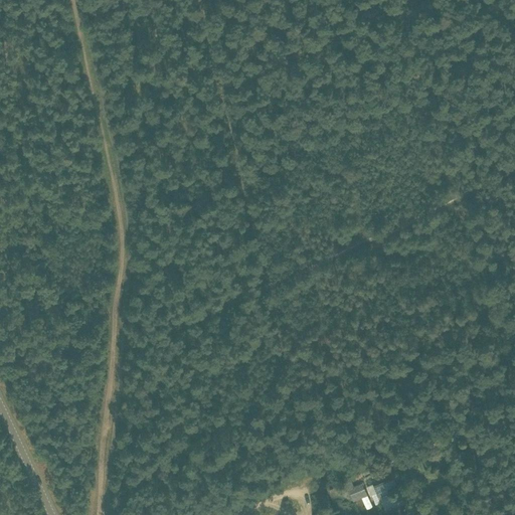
[(401,453),(371,466),(374,472),(404,459),(401,453)]
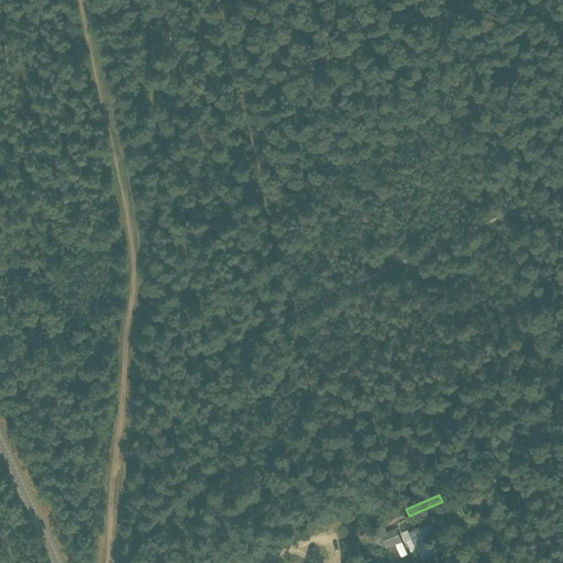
[(394,514),(394,512),(382,518),(374,521),(376,527),(385,523),(385,526),(405,517),(401,510),(394,514)]
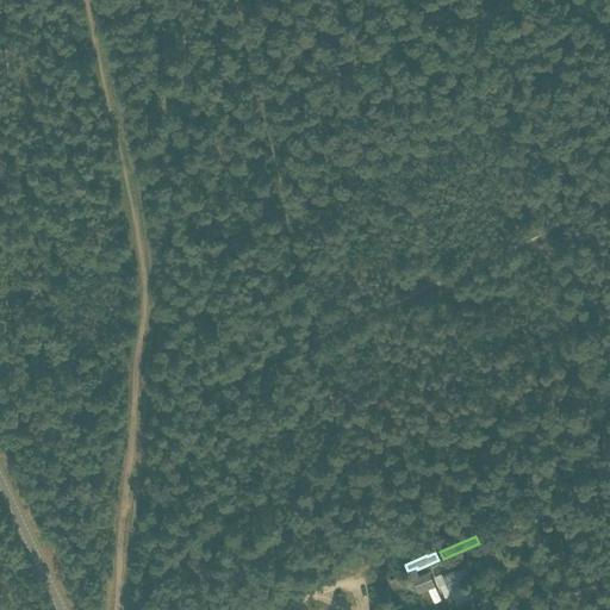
[(394,591),(397,598),(425,587),(424,584),(431,580),(428,572),(412,578),(410,572),(392,579),(397,590),(394,591)]
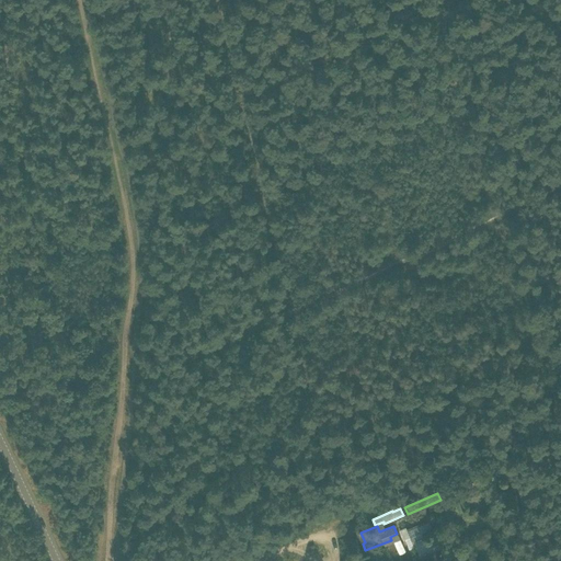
[(425,526),(410,533),(411,537),(403,540),(407,548),(414,545),(415,548),(432,541),(425,526)]
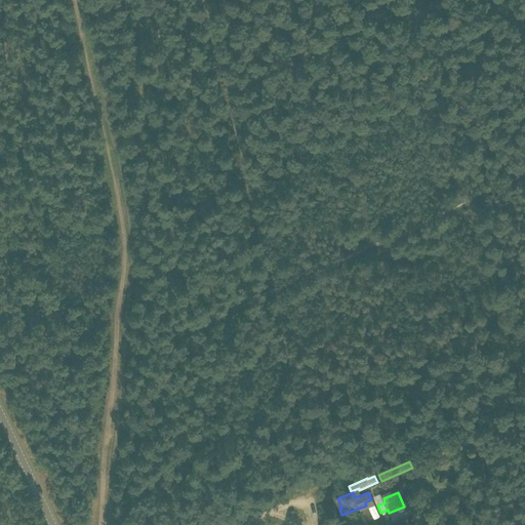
[(375,505),(370,507),(374,518),(380,516),(375,505)]
